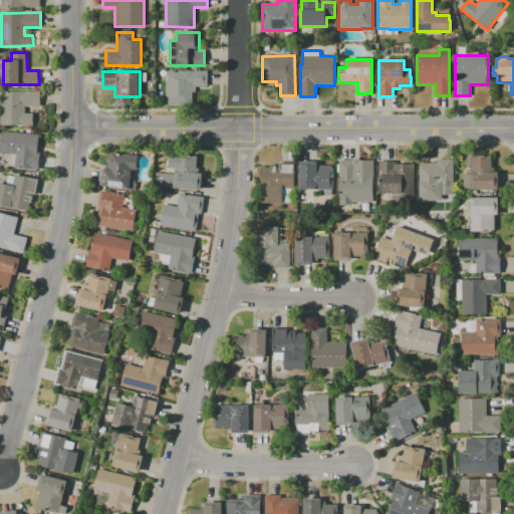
[(167,71),(208,71),(208,86),(192,86),(192,104),(167,104),(167,71)]
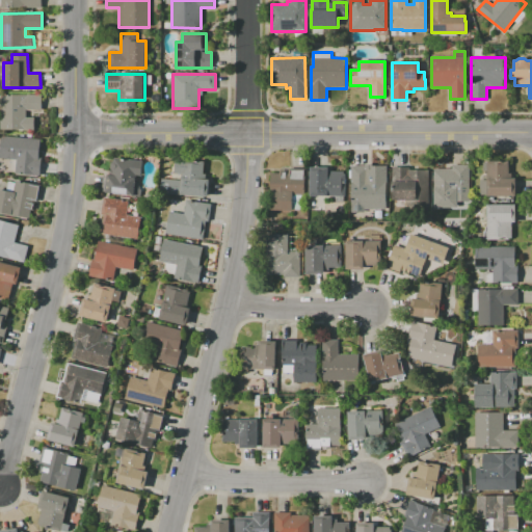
[(1,96),(42,95),(43,110),(26,110),(26,117),(34,117),(34,129),(2,129),(1,96)]
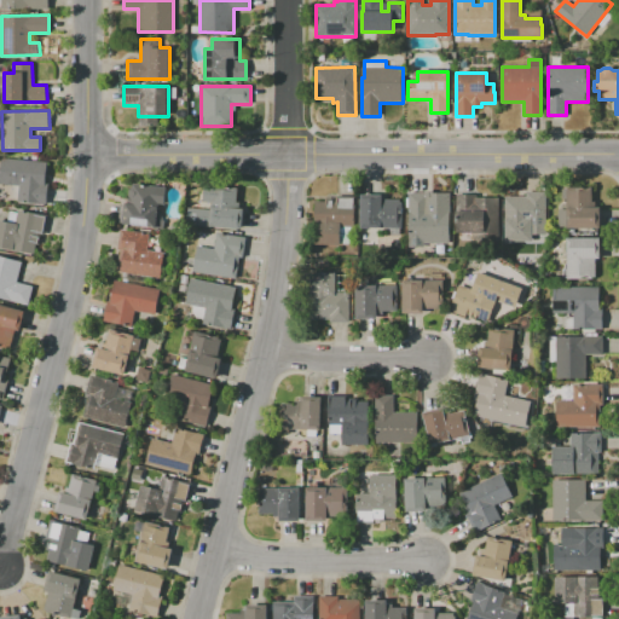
[(0,171),(1,158),(47,162),(45,184),(48,184),(46,204),(17,201),(18,185),(0,184),(0,171)]
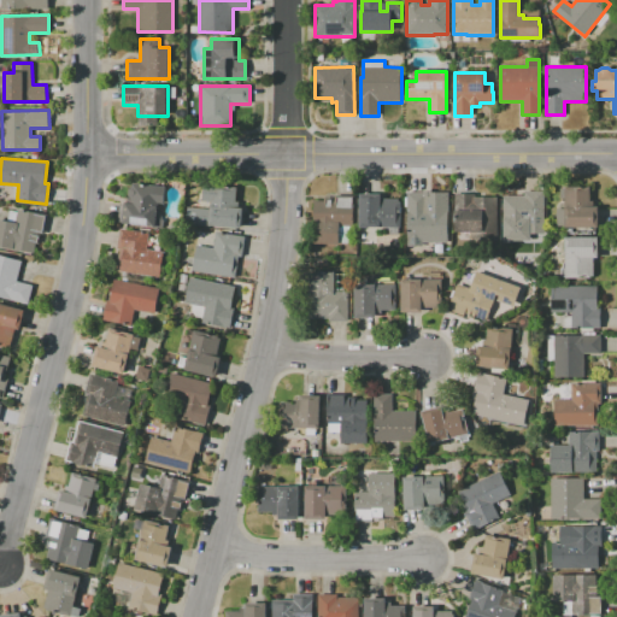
[(118,222),(121,198),(128,198),(129,183),(165,187),(164,203),(162,203),(160,218),(163,219),(162,225),(118,222)]
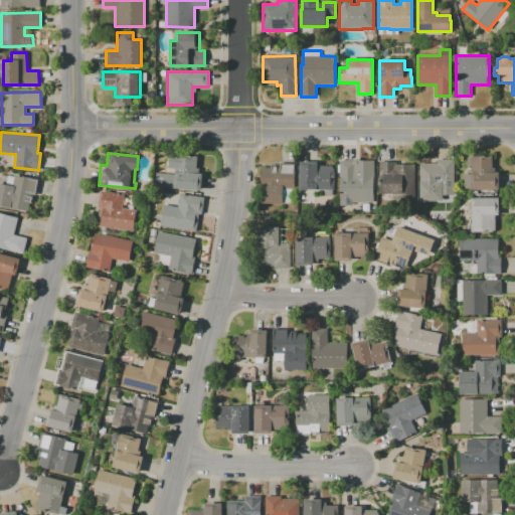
[(156,186),(158,170),(168,171),(170,154),(199,157),(198,167),(200,167),(200,171),(203,171),(202,190),(156,186)]
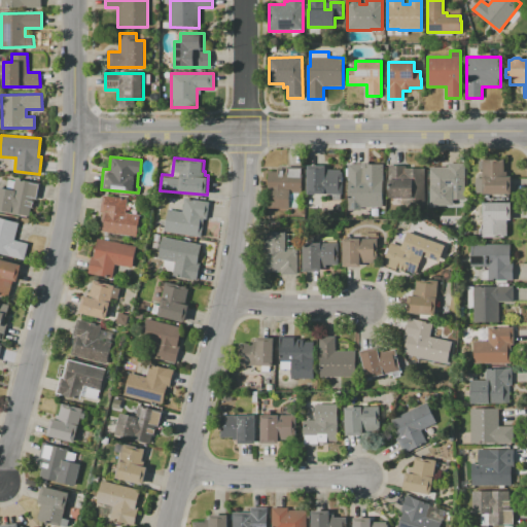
[(483,194),(483,161),(503,161),(503,172),(506,172),(506,177),(511,177),(511,194),(483,194)]
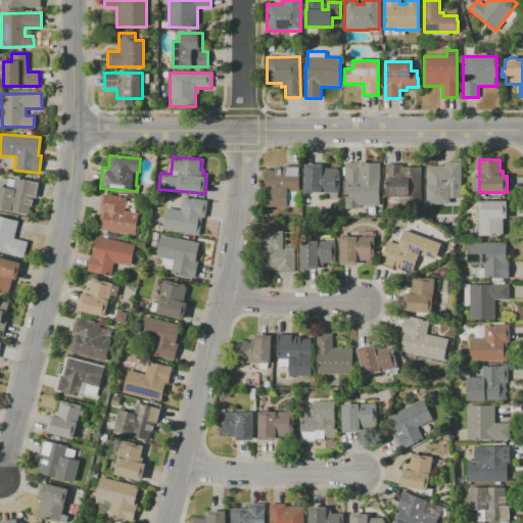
[(427,201),(428,163),(444,164),(444,161),(463,161),(462,188),(450,188),(449,202),(427,201)]
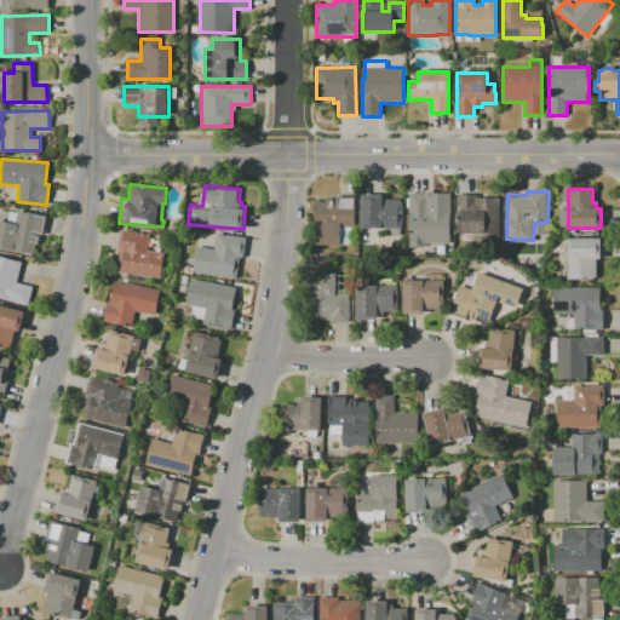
[(362,228),(361,194),(383,195),(383,199),(401,200),(402,229),(362,228)]
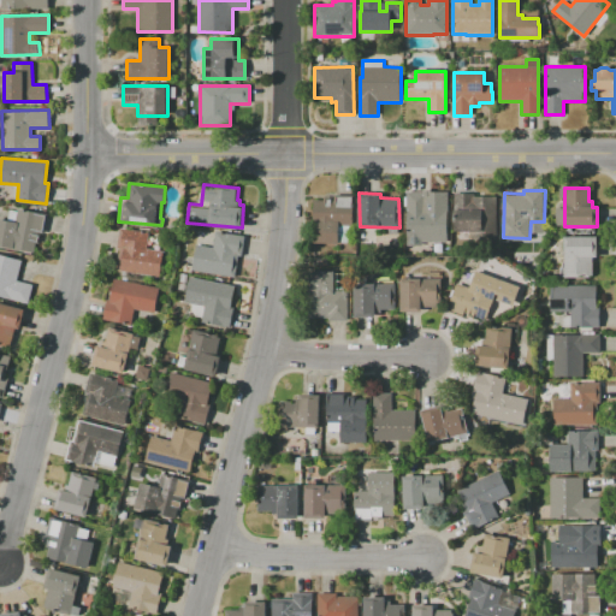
[(406,242),(408,193),(427,193),(427,208),(448,209),(446,243),(406,242)]
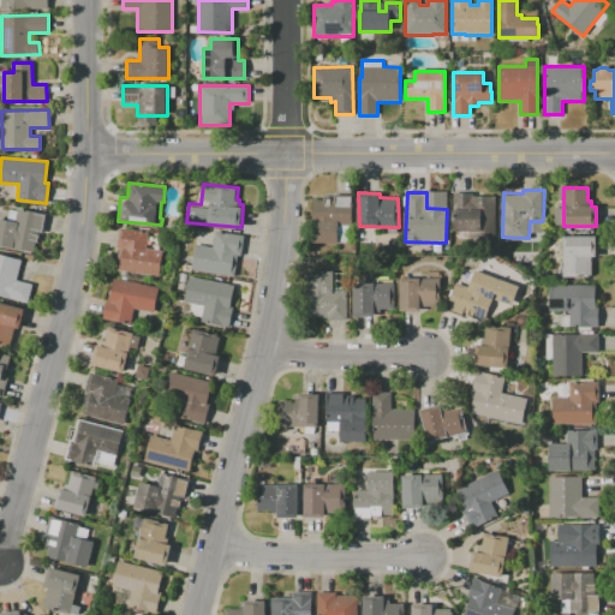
[(311,243),(314,199),(333,201),(334,193),(354,195),(351,245),(311,243)]
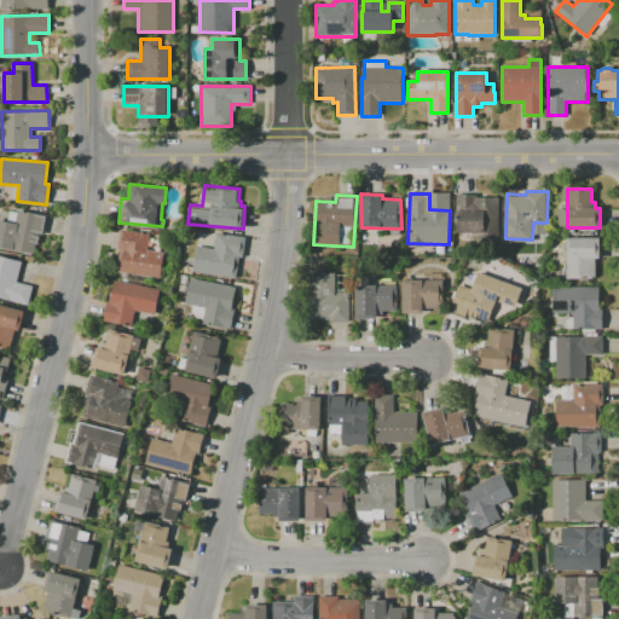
[(499,239),(482,239),(482,233),(455,232),(456,195),(476,195),(476,197),(501,198),(499,239)]
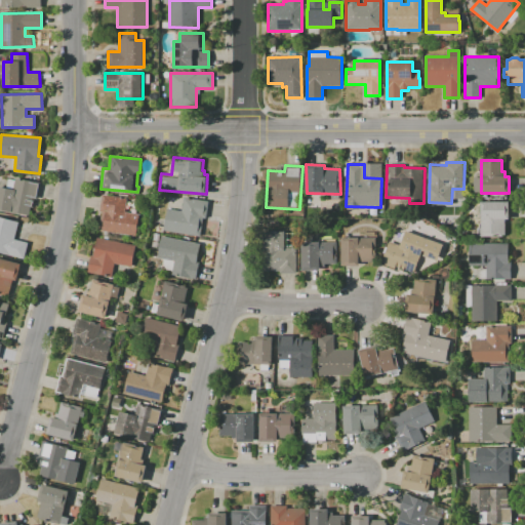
[(0,186),(12,190),(15,177),(40,185),(31,218),(0,210),(0,186)]
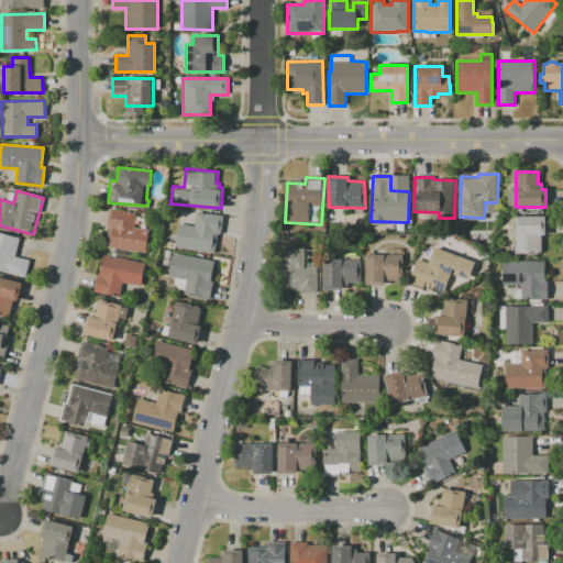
[(109,209),(136,212),(134,228),(148,229),(146,251),(108,247),(109,228),(108,228),(109,209)]
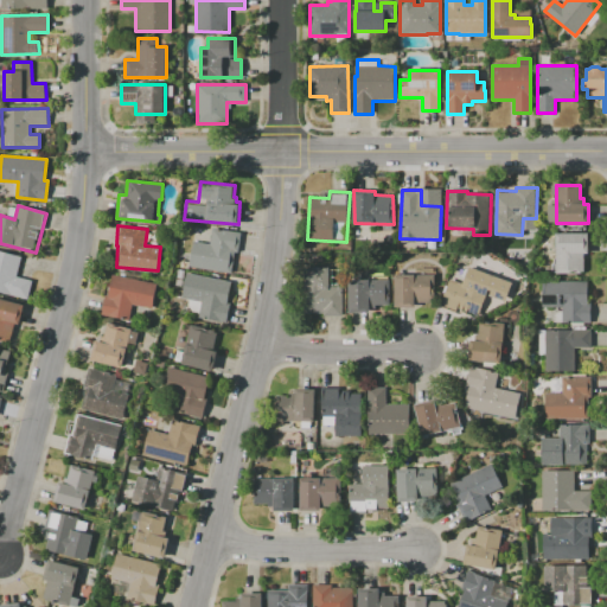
[(189,266),(193,241),(210,244),(212,228),(241,234),(237,253),(235,253),(231,274),(189,266)]
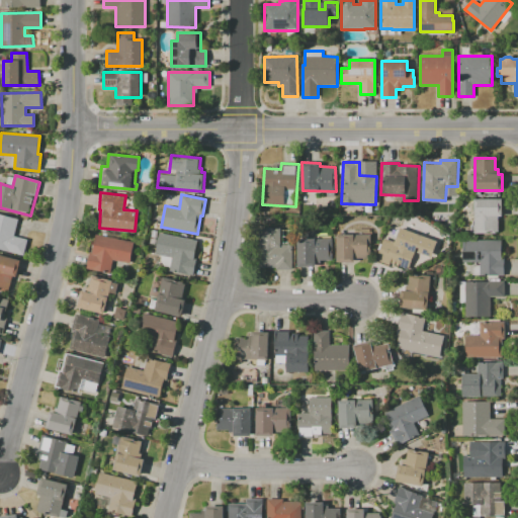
[(475,199),(502,199),(502,220),(499,220),(499,234),(475,234),(475,199)]
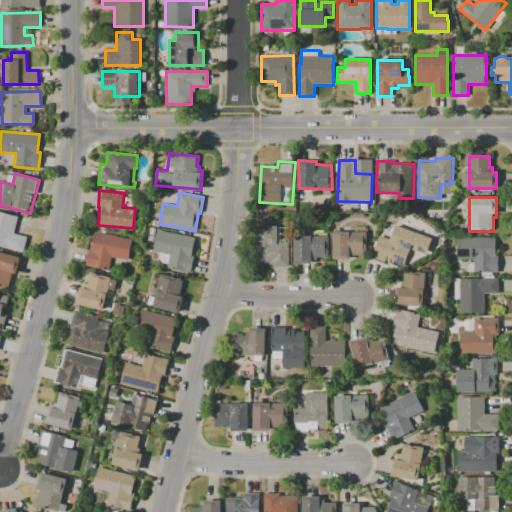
[(0,245),(0,211),(19,217),(14,233),(27,237),(23,252),(0,245)]
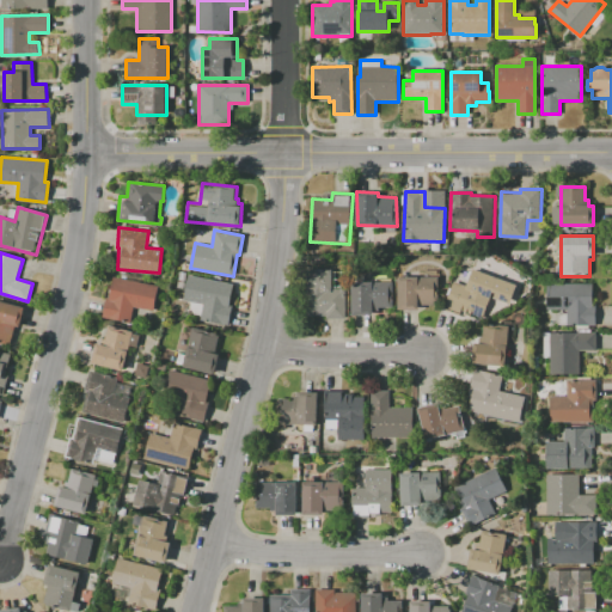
[(445,308),(454,282),(466,286),(473,268),(516,285),(509,305),(490,298),(482,318),(463,311),(461,314),(445,308)]
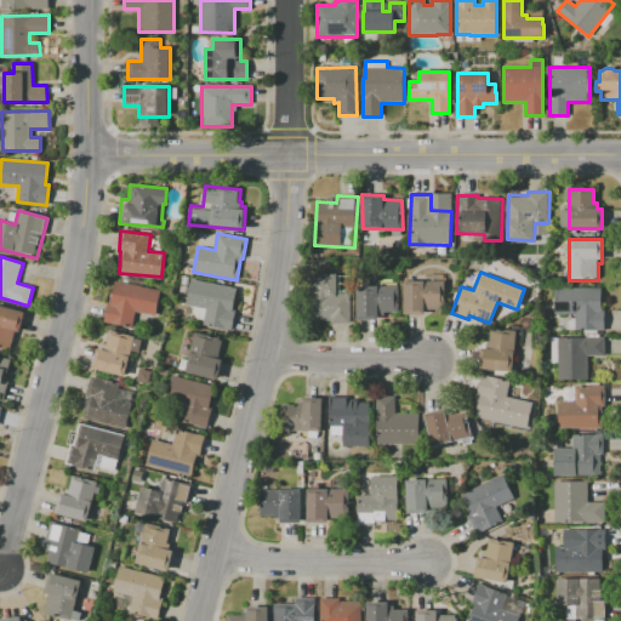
[(351,323),(312,323),(313,278),(315,278),(315,274),(336,274),(336,294),(351,294),(351,323)]
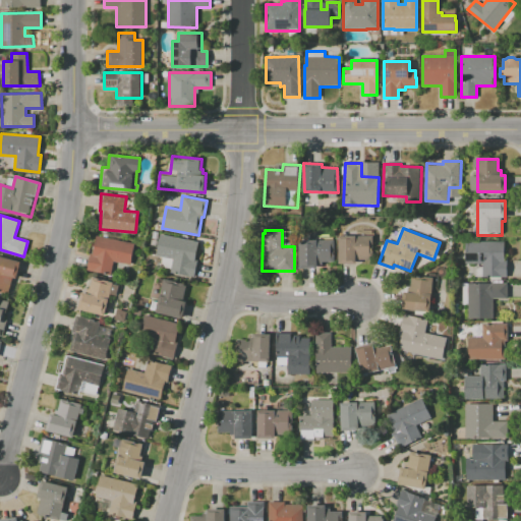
[(160,234),(198,241),(195,259),(197,261),(194,277),(171,273),(173,258),(156,255),(160,234)]
